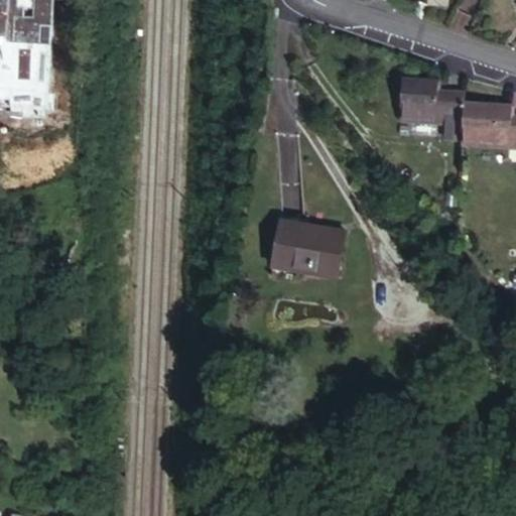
[(420,123),(443,93),(438,92),(438,82),(391,80),(387,120),(420,123)]
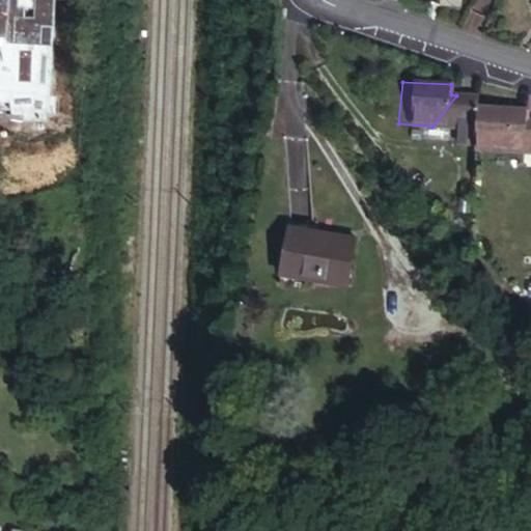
[(478,108),(477,96),(456,95),(432,127),(476,130),(478,108)]
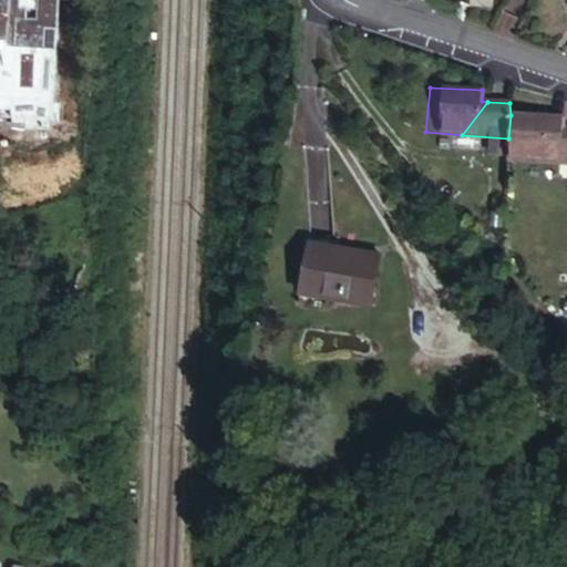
[(508,138),(507,160),(566,163),(566,129),(564,130),(565,119),(511,115),(508,138)]
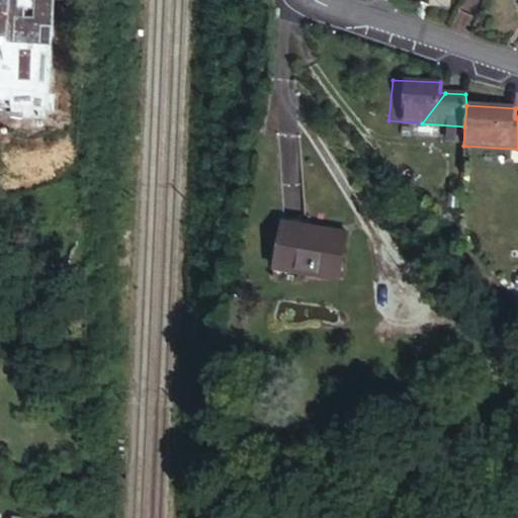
[(274,208),(265,257),(331,270),(340,223),(274,208)]
